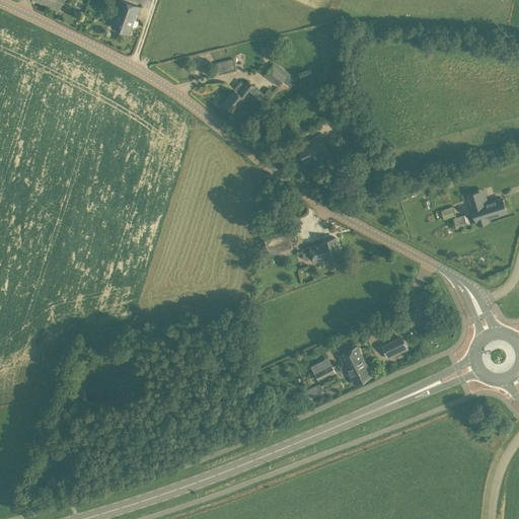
[(63,0),(34,0),(59,10),(63,0)]
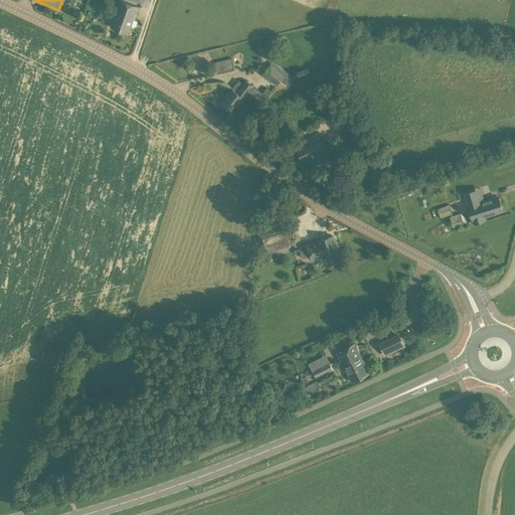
[(111,27),(128,33),(133,20),(135,20),(139,7),(119,0),(118,0),(114,12),(116,14),(111,27)]
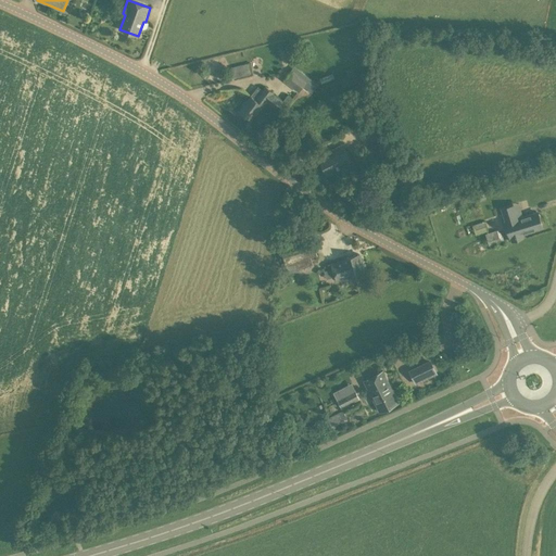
[(232,65),(235,77),(254,73),(251,61),(232,65)]
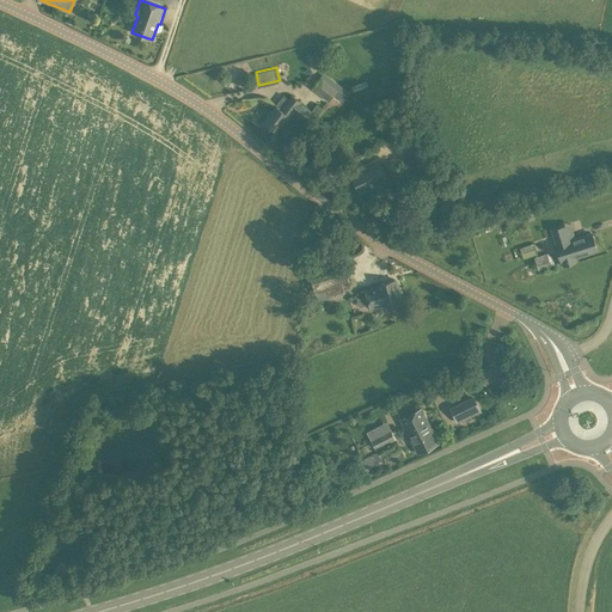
[(328,102),(340,86),(324,74),(311,89),(328,102)]
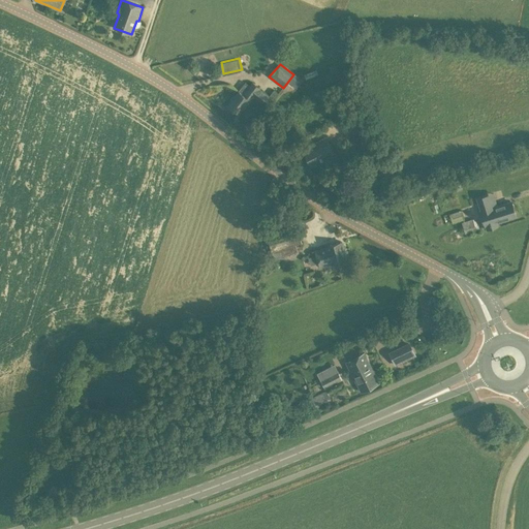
[(239,114),(250,100),(251,101),(253,97),(268,109),(278,94),(274,90),(269,96),(252,83),(250,85),(245,83),(238,91),(227,104),(239,114)]
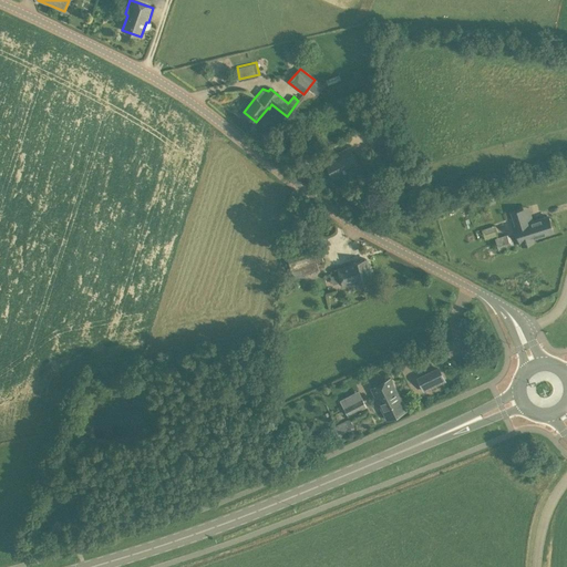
[(372,133),(379,145),(393,137),(388,125),(372,133)]
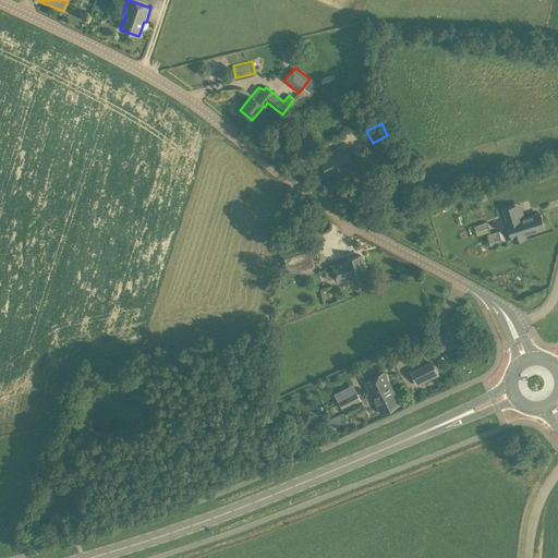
[(320,159),(329,176),(342,169),(346,178),(358,171),(353,164),(343,145),(334,150),(335,152),(320,159)]
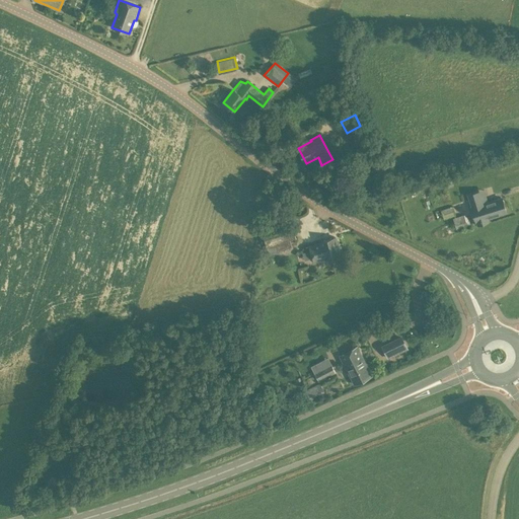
[(502,198),(487,203),(485,197),(470,202),(472,207),(471,207),(475,221),(476,221),(477,224),(488,221),(487,218),(492,216),(493,219),(498,217),(497,215),(506,212),(504,205),(505,204),(504,201),(503,200),(502,198)]
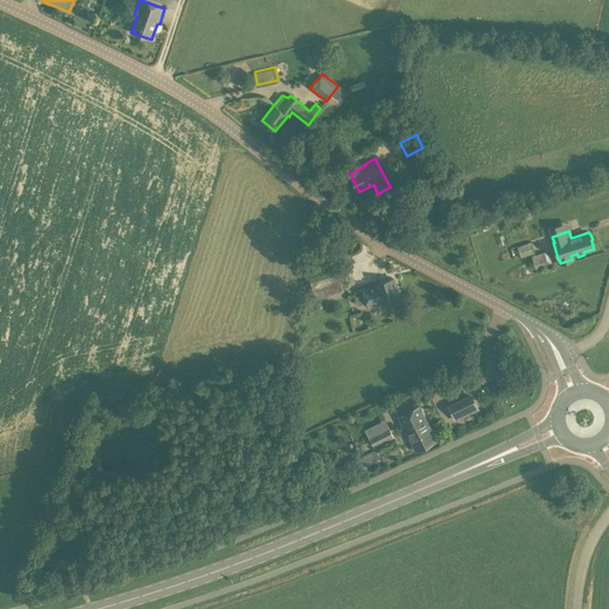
[(534,252),(531,243),(518,246),(521,257),(534,252)]
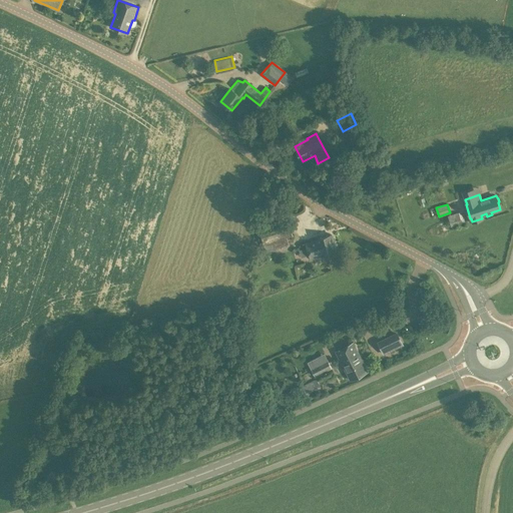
[(468,221),(464,210),(448,215),(451,226),(468,221)]
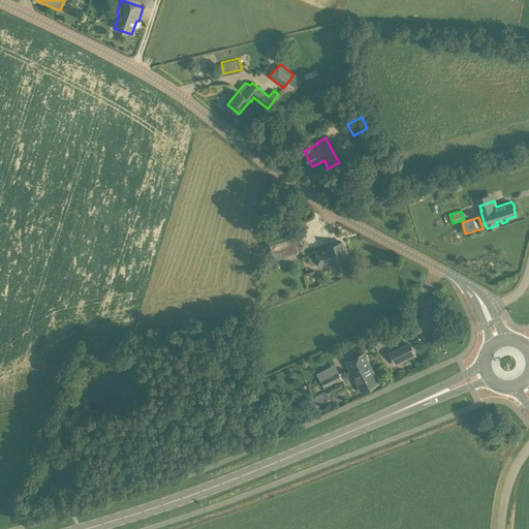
[(267,237),(272,252),(272,251),(274,259),(282,257),(282,258),(298,254),(296,245),(302,243),(298,227),(267,237)]
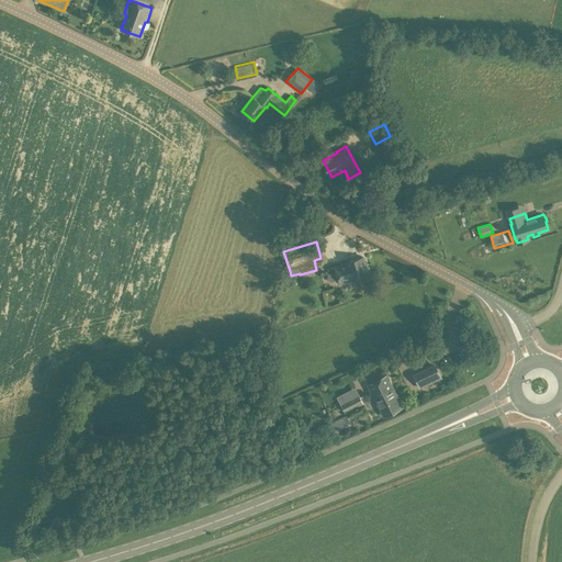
[(363,256),(347,261),(348,263),(335,267),(339,284),(352,280),(352,281),(369,277),(363,256)]
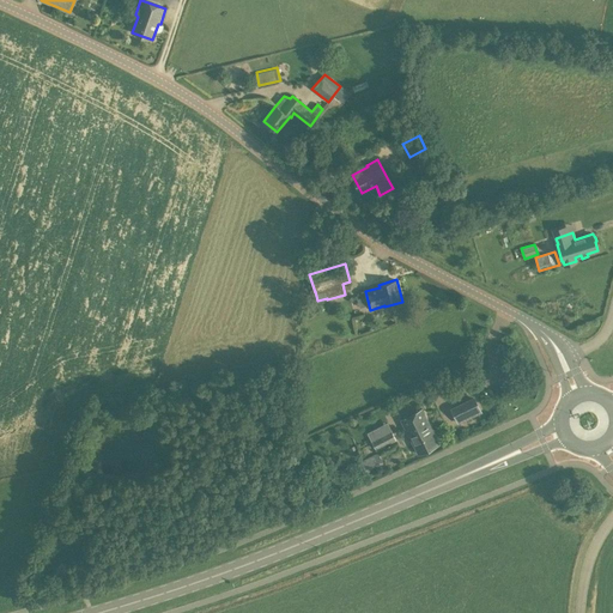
[(473,417),(481,412),(474,399),(466,402),(473,417)]
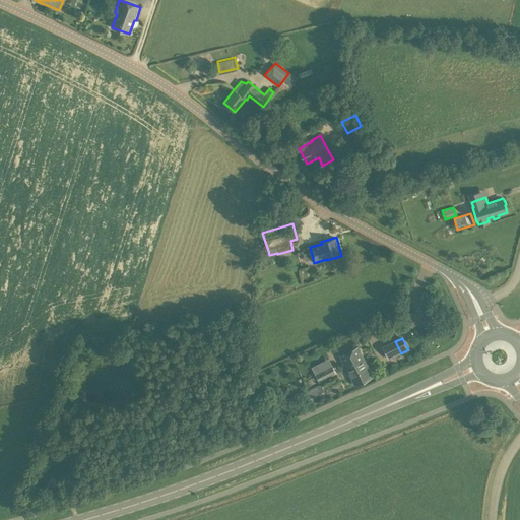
[(340,356),(354,385),(372,377),(358,347),(340,356)]
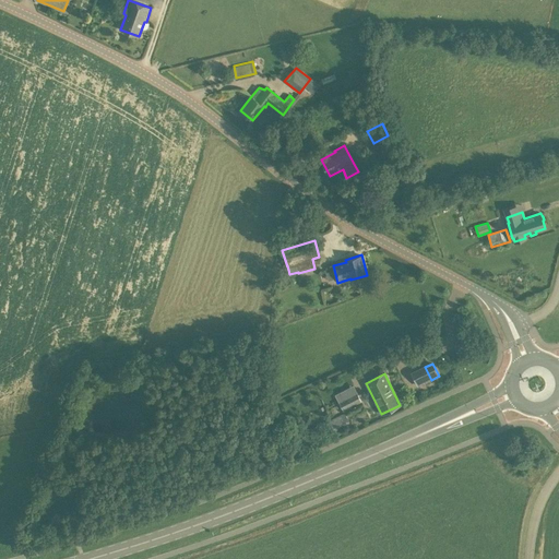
[(361,402),(356,392),(339,401),(343,411),(361,402)]
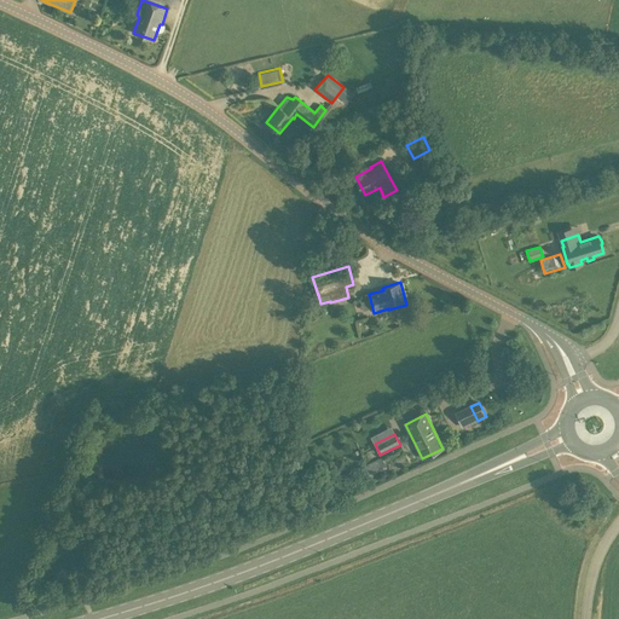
[(386,467),(381,458),(364,466),(368,475),(386,467)]
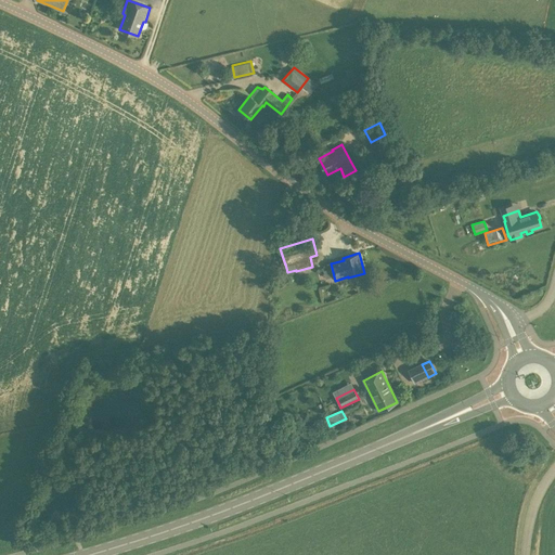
[(296,434),(292,423),(285,426),(291,436),(296,434)]
